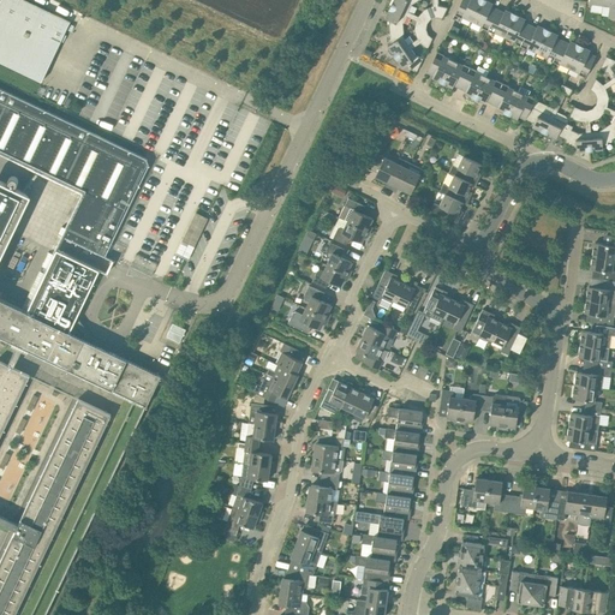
[(0,61),(42,82),(71,22),(24,0),(0,0),(0,1),(0,61)]
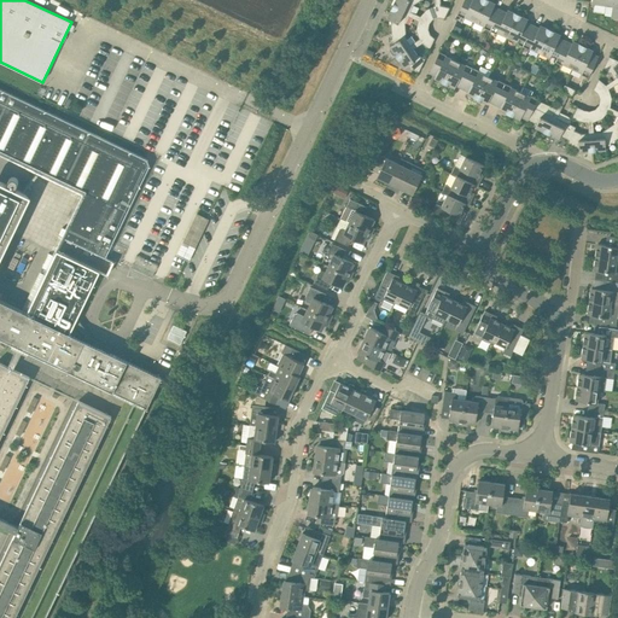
[(414,5),(420,0),(419,0),(396,0),(394,6),(409,13),(408,16),(414,19),(417,15),(410,12),(414,5)]
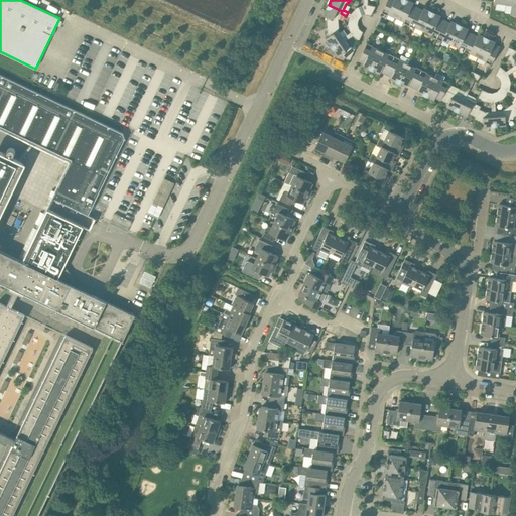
[(396,18),(404,0),(387,0),(382,12),(388,15),(388,14),(396,18)]
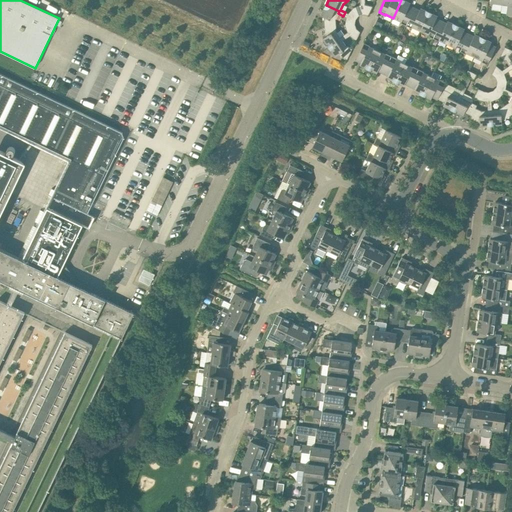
[(406,25),(414,8),(409,5),(410,3),(403,0),(401,0),(393,18),(401,22),(400,23),(406,25)]
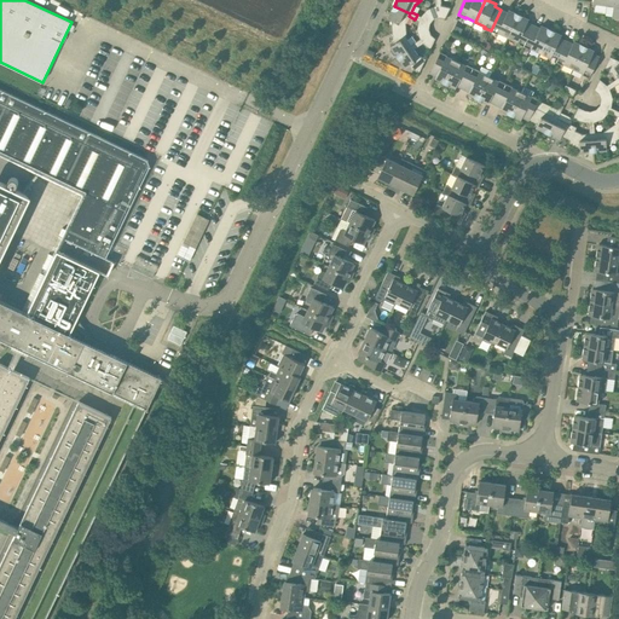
[(618,0),(593,0),(593,1),(595,3),(594,11),(613,13),(613,16),(618,17),(618,0)]
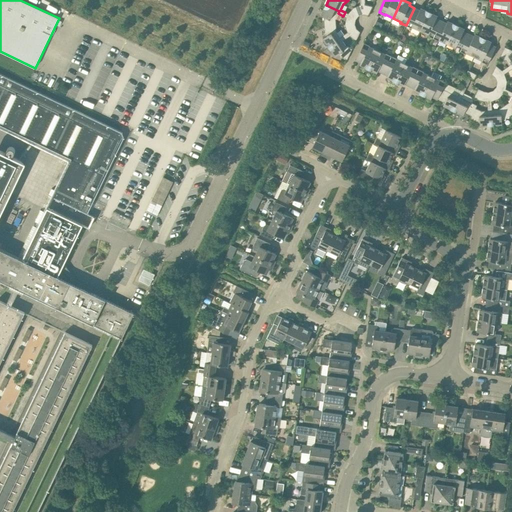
[(336,19),(338,13),(339,11),(326,5),(321,15),(324,16),(324,26),(336,26),(336,19)]
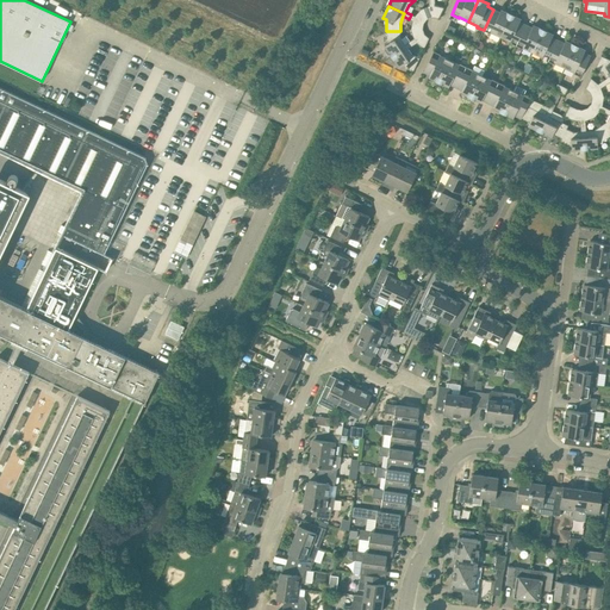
[(500,37),(511,14),(502,10),(500,12),(493,10),(484,30),(491,33),(491,32),(500,37)]
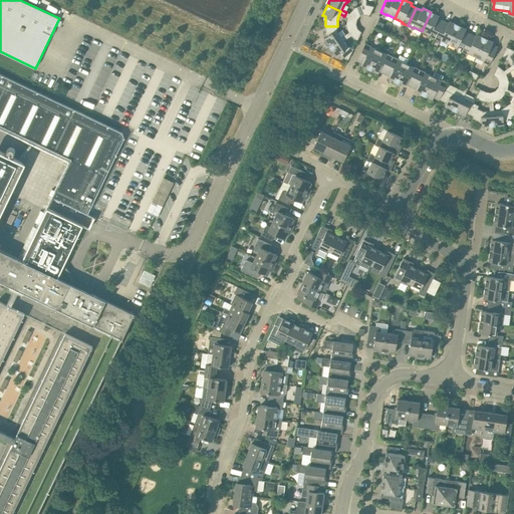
[(435,38),(443,21),(438,18),(439,16),(431,12),(422,31),(430,35),(429,36),(435,38)]
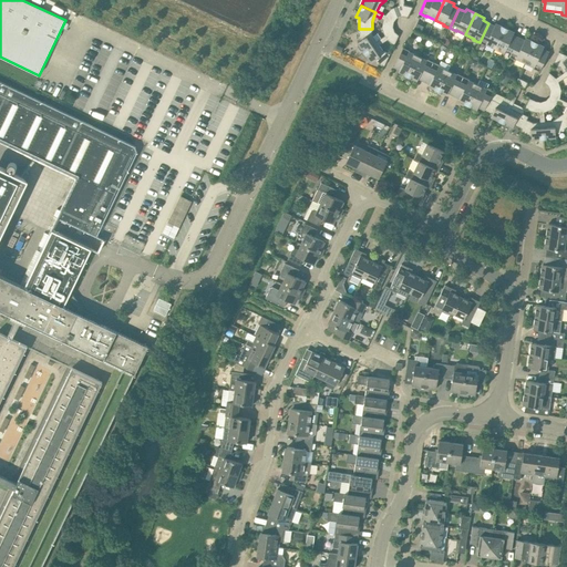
[(495,49),(505,28),(496,23),(495,26),(488,23),(480,42),(486,45),(486,44),(495,49)]
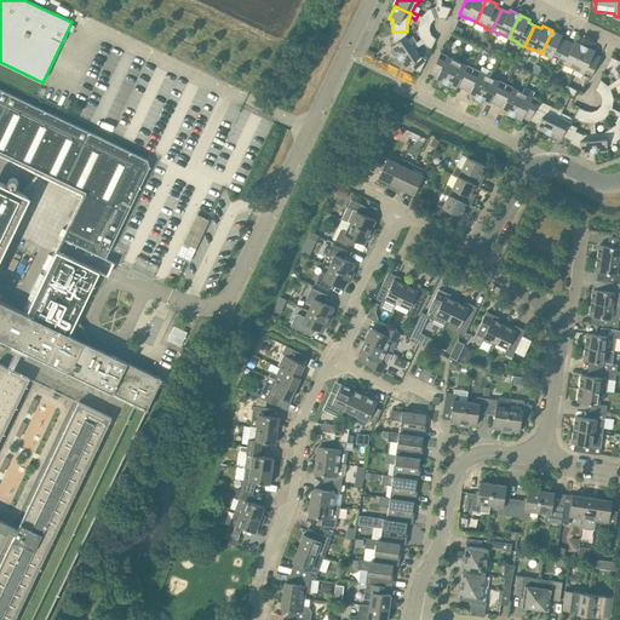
[(557,62),(567,41),(561,38),(562,35),(552,30),(541,53),(551,57),(550,59),(557,62)]
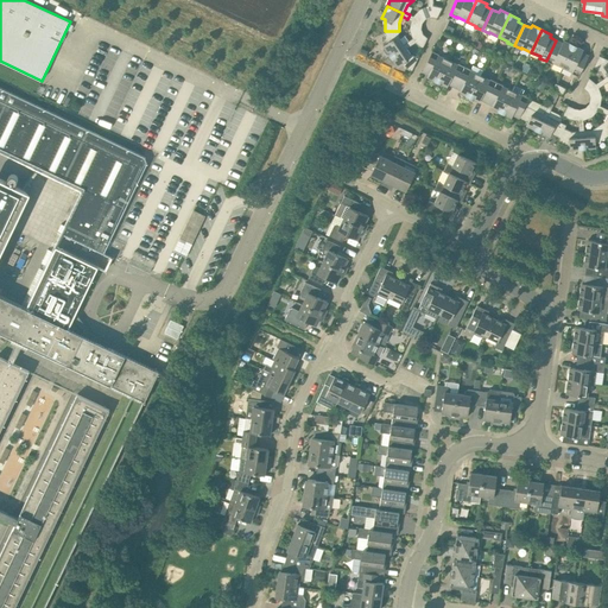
[(405,46),(406,49),(412,45),(409,40),(404,44),(400,38),(399,31),(385,31),(386,44),(384,45),(391,56),(405,46)]
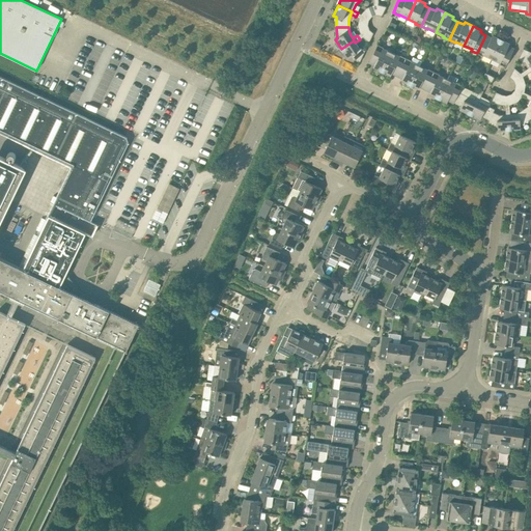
[(492,59),(501,39),(493,35),(492,37),(485,35),(477,53),(483,56),(483,55),(492,59)]
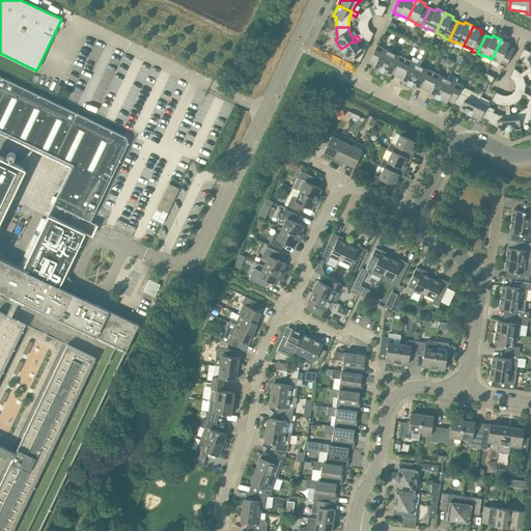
[(509,44),(501,39),(492,59),(500,62),(499,64),(505,66),(514,49),(508,46),(509,44)]
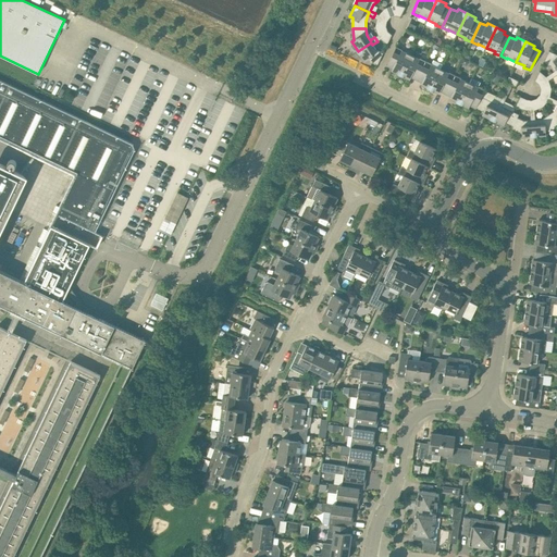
[(376,50),(372,45),(371,42),(358,51),(364,62),(367,60),(378,65),(383,53),(376,50)]
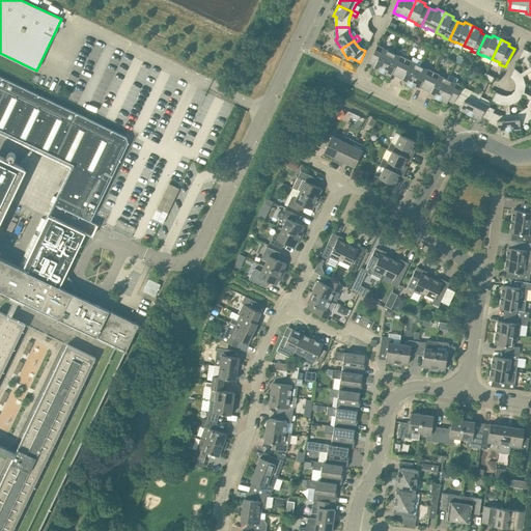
[(382,72),(391,52),(384,49),(384,48),(378,45),(369,62),(374,65),(373,67),(382,72)]
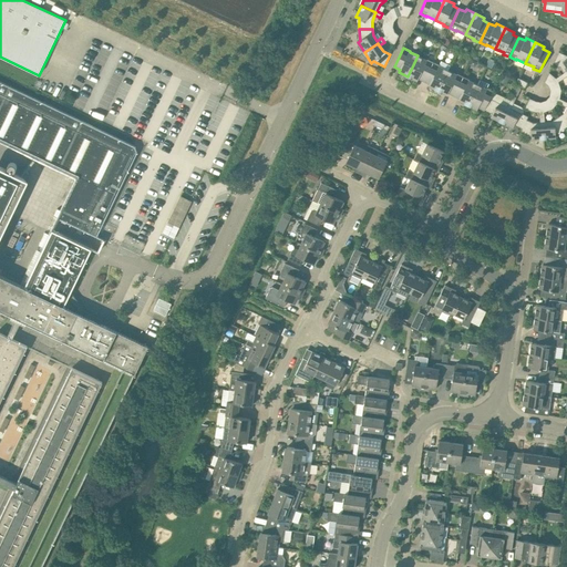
[(560,66),(564,72),(565,74),(566,73),(566,55),(559,52),(554,63),(560,66)]
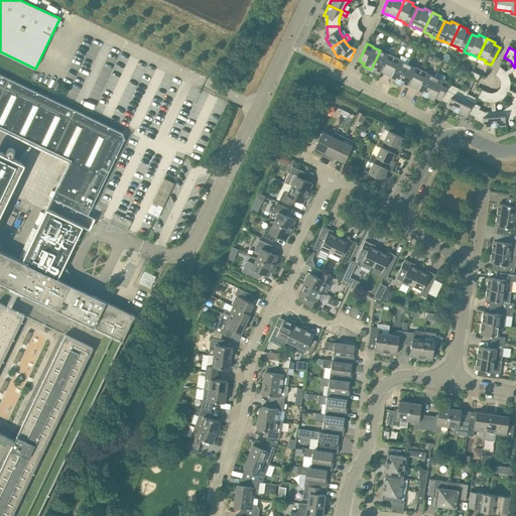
[(381,72),(386,74),(394,56),(389,53),(388,54),(380,50),(371,70),(380,74),(381,72)]
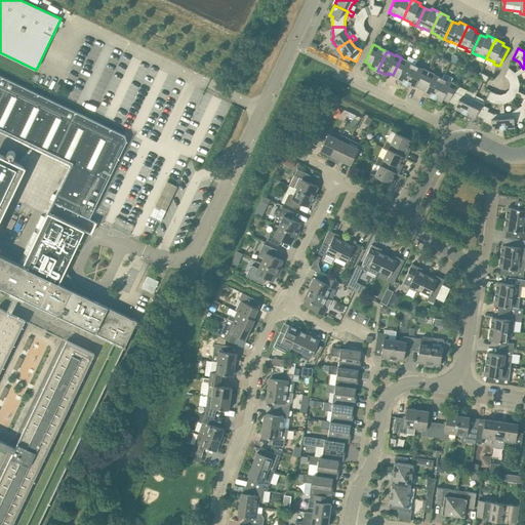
[(407,59),(401,57),(393,75),(398,78),(397,80),(405,84),(414,65),(417,61),(408,56),(407,59)]
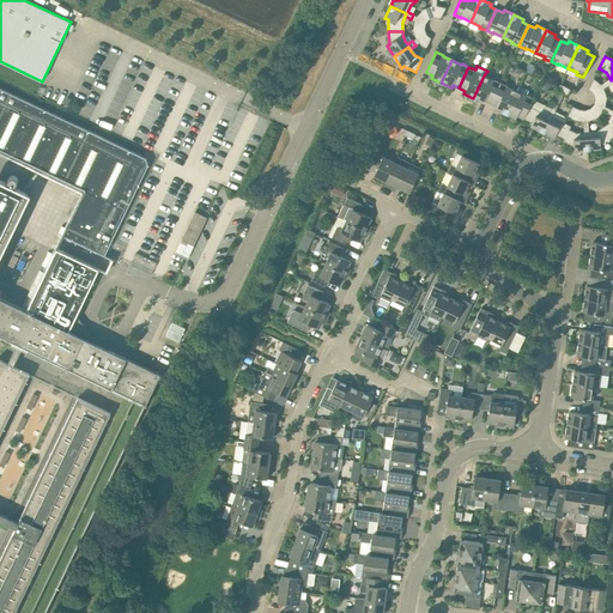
[(491,103),(501,83),(495,79),(493,80),(484,76),(473,98),(484,103),(485,101),(491,103)]
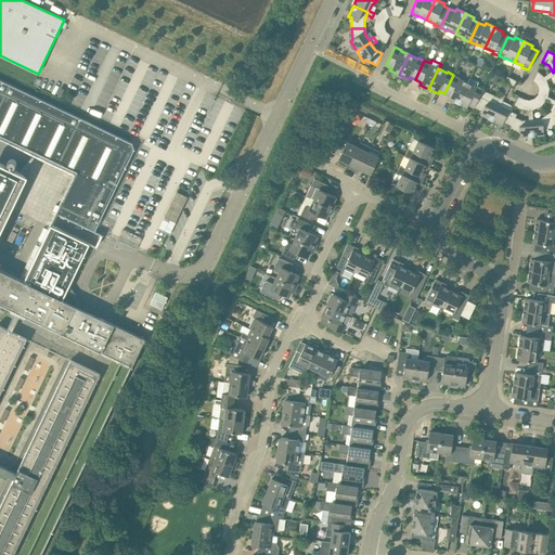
[(457,103),(467,82),(460,79),(460,78),(453,75),(444,93),(450,97),(449,99),(457,103)]
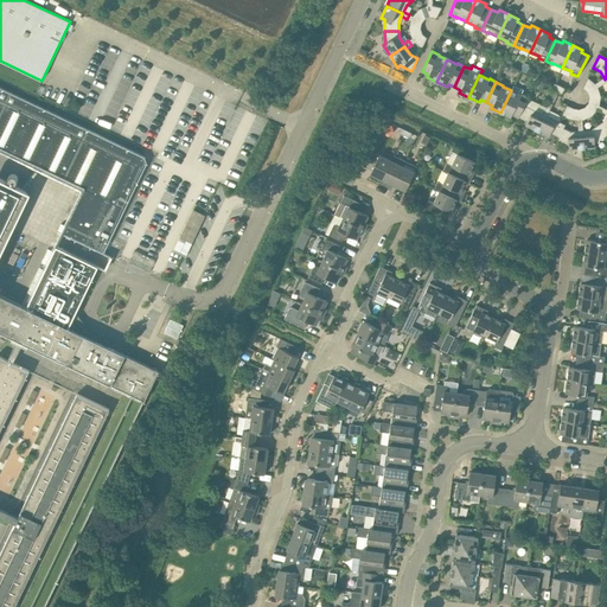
[(555,83),(551,89),(562,94),(564,88),(555,83)]
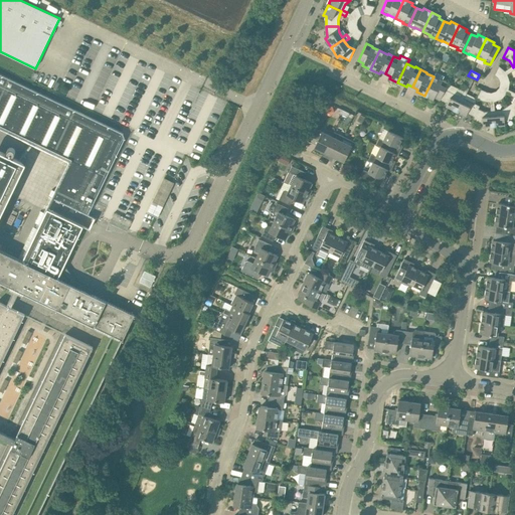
[(437,72),(434,76),(424,96),(434,100),(435,98),(440,100),(448,83),(449,82),(443,79),(444,76),(437,72)]
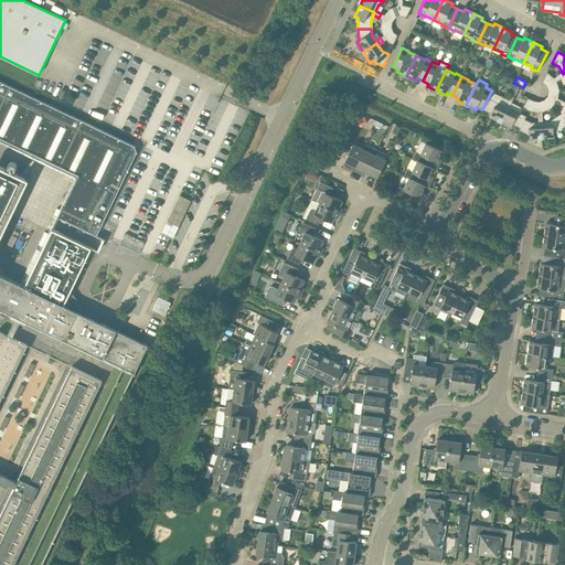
[(0,81),(0,138),(36,156),(78,176),(59,217),(96,236),(137,152),(135,146),(132,145),(0,81)]
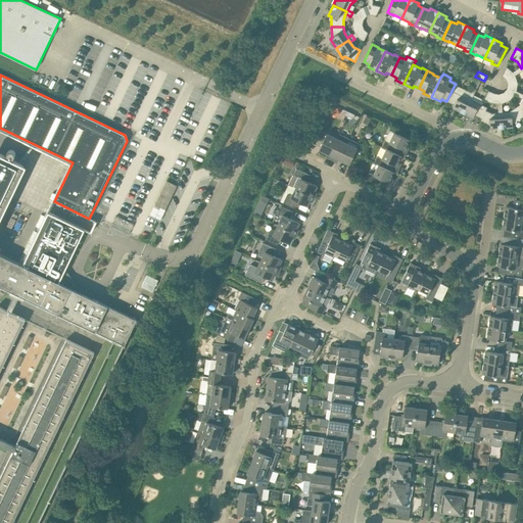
[(471,100),(474,95),(476,90),(473,88),(470,92),(455,85),(446,101),(454,105),(453,108),(463,112),(470,99),(471,100)]
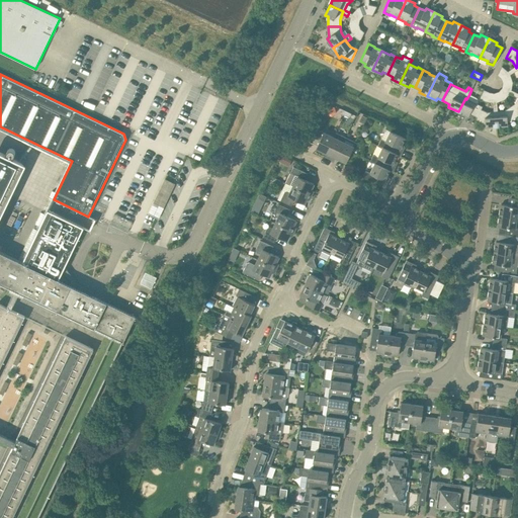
[(476,120),(482,109),(483,106),(478,104),(479,102),(479,100),(477,98),(476,97),(469,94),(466,99),(465,98),(458,111),(468,116),(469,113),(477,117),(476,120)]
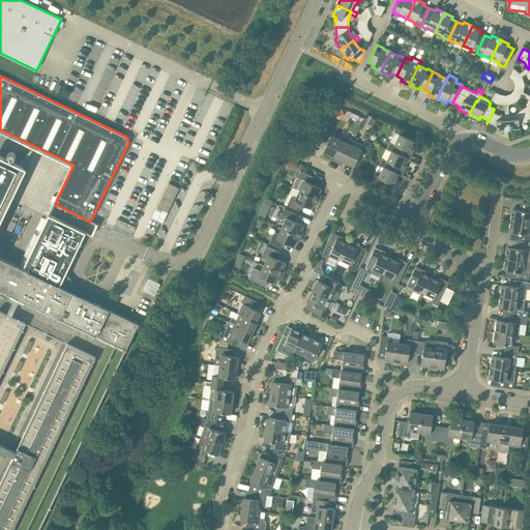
[(332,117),(342,118),(343,109),(333,108),(332,117)]
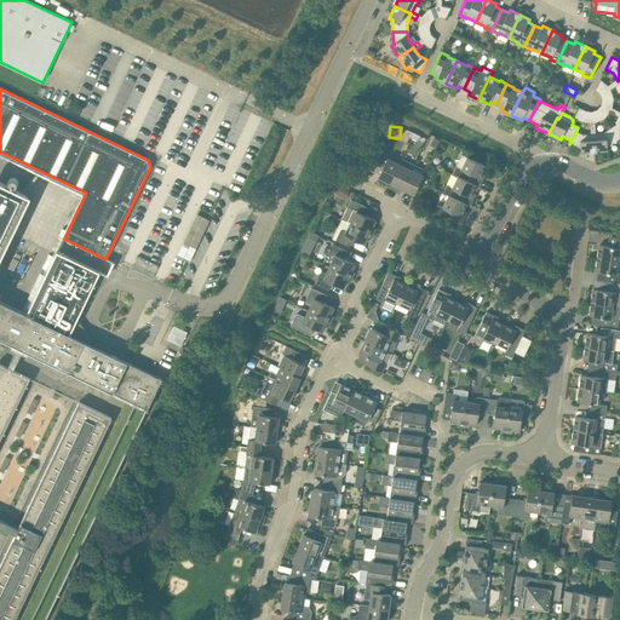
[(584,135),(577,131),(569,144),(581,149),(581,153),(595,151),(593,133),(596,133),(596,127),(590,127),(591,133),(584,135)]
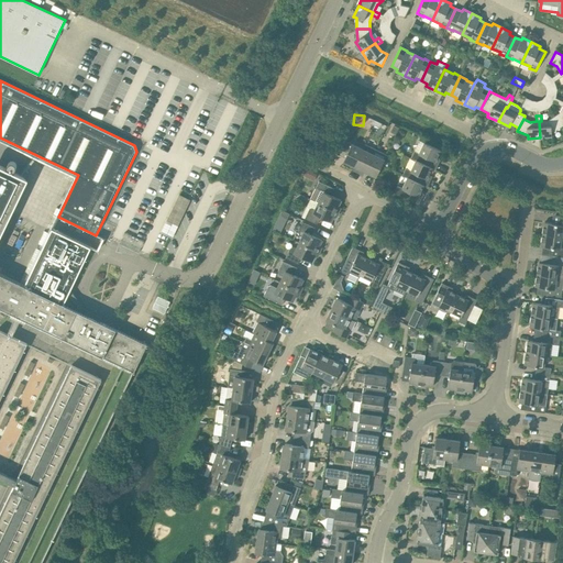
[(561,128),(554,117),(548,121),(541,121),(539,121),(540,138),(552,136),(552,133),(561,128)]
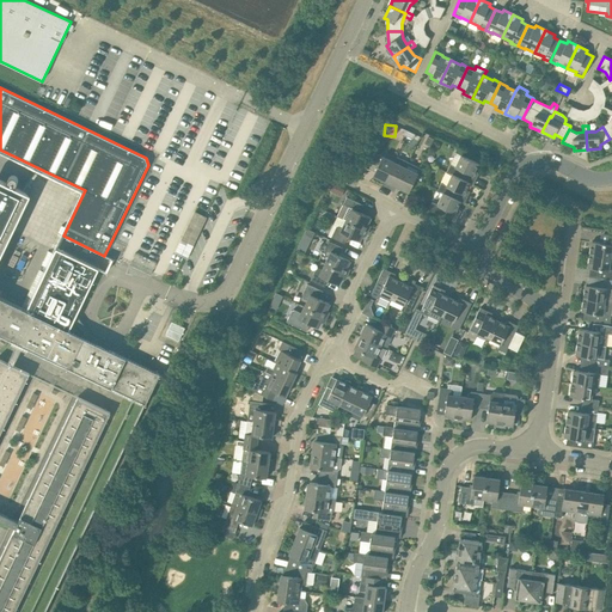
[(385,181),(395,161),(373,152),(366,166),(375,171),(373,175),(385,181)]
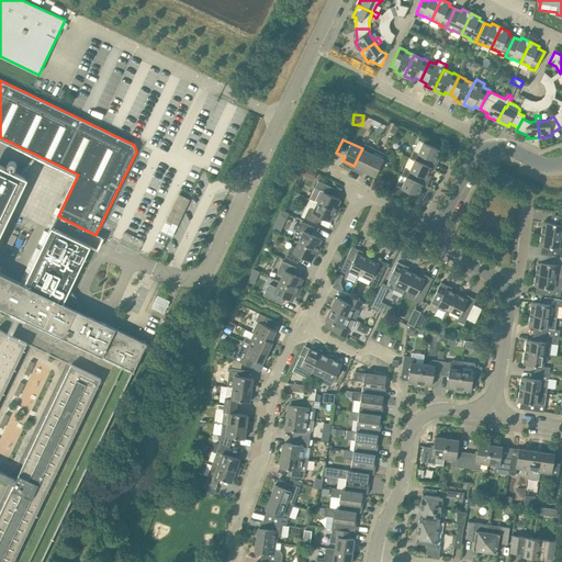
[(415,160),(431,168),(435,169),(439,160),(438,158),(437,157),(440,150),(424,143),(418,153),(414,150),(411,158),(415,160)]
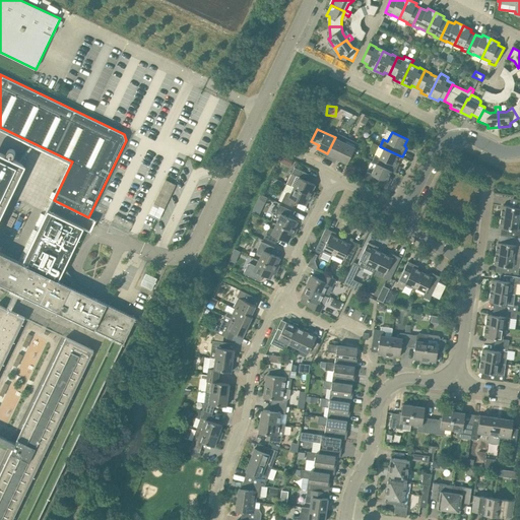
[(337,133),(335,137),(327,153),(337,158),(347,138),(337,133)]
